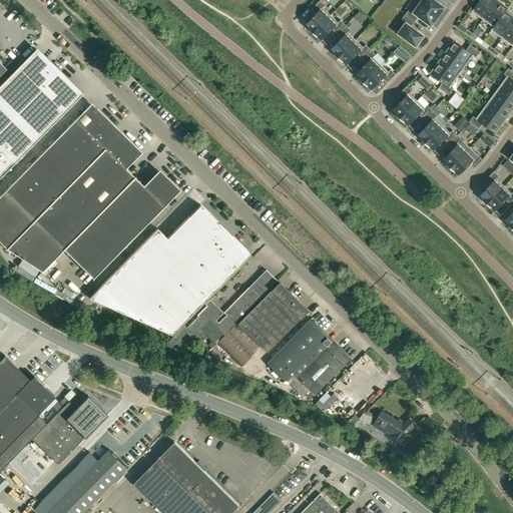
[(331,15),(323,8),(326,5),(321,0),(312,9),(317,13),(306,24),(314,32),(331,15)]
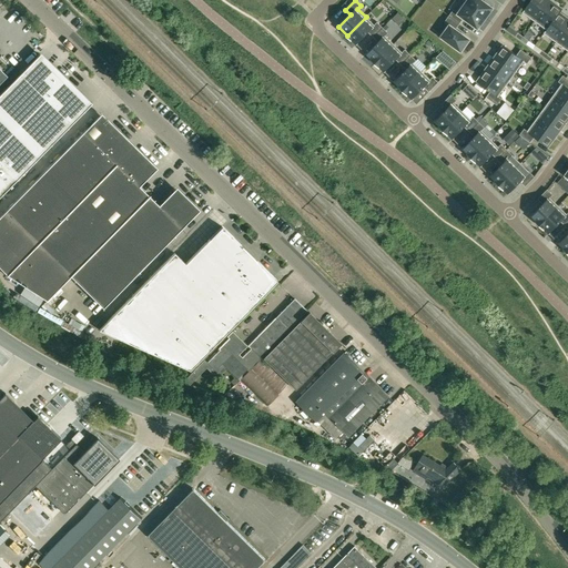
[(465,0),(464,2),(485,18),(493,8),(480,0),(465,0)]
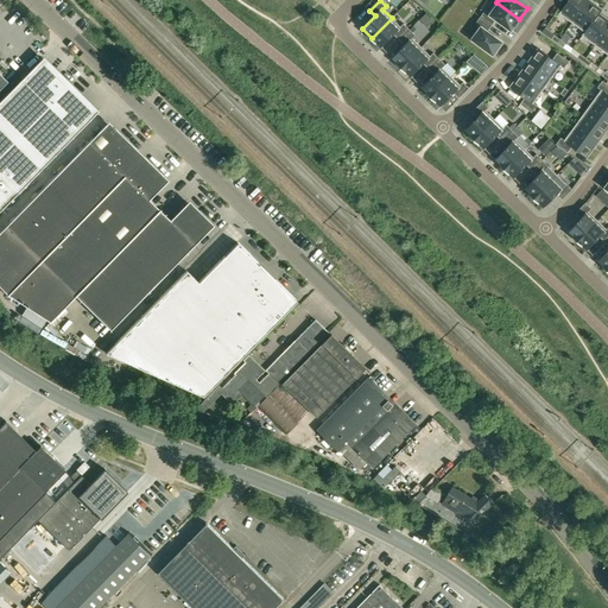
[(589,0),(588,0),(568,0),(559,13),(572,23),(589,0)]
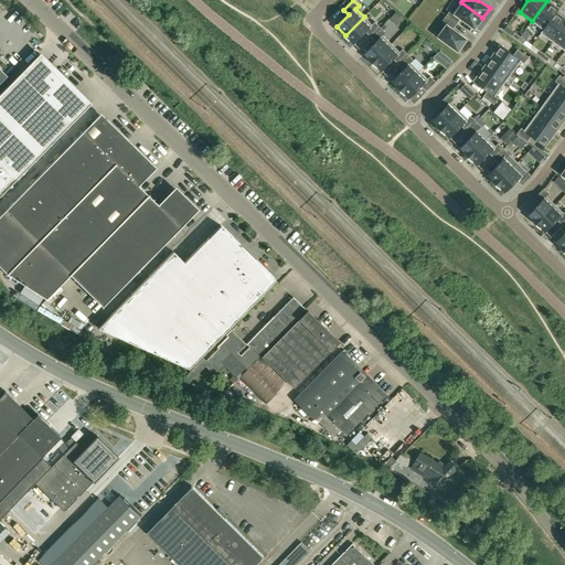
[(547,0),(532,21),(543,30),(544,30),(556,12),(557,12),(560,9),(547,0)]
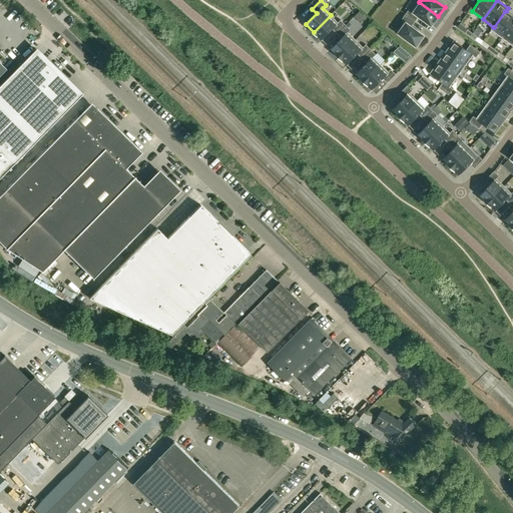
[(406,14),(415,21),(419,16),(431,25),(438,16),(419,2),(413,11),(410,8),(406,14)]
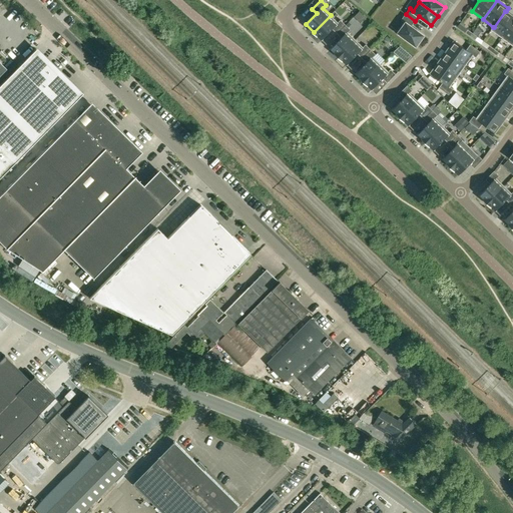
[(512,16),(506,11),(505,11),(494,27),(493,27),(491,30),(502,38),(512,22),(512,16)]
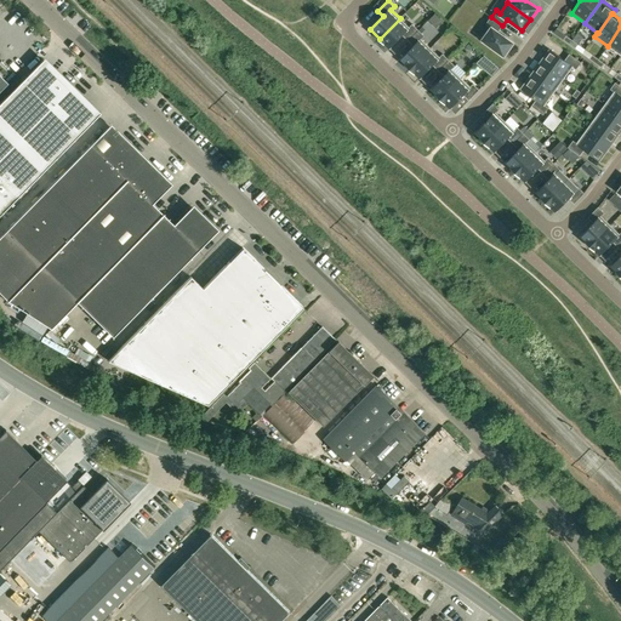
[(502,26),(491,17),(485,24),(489,27),(480,39),(485,43),(485,44),(489,46),(490,45),(503,56),(513,43),(499,33),(502,26)]
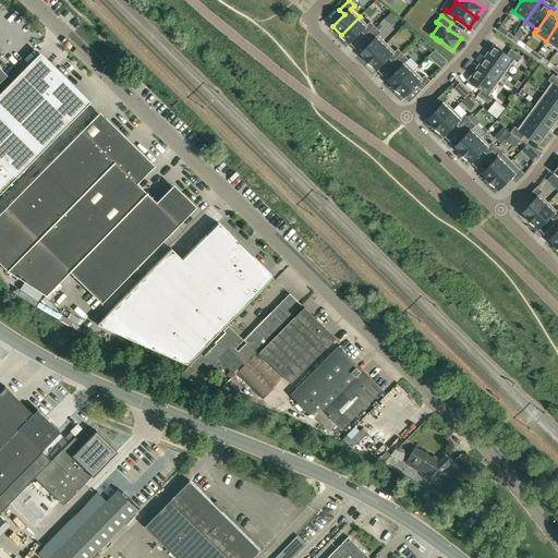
[(366,37),(376,27),(371,22),(367,24),(360,16),(341,35),(350,44),(362,32),(366,37)]
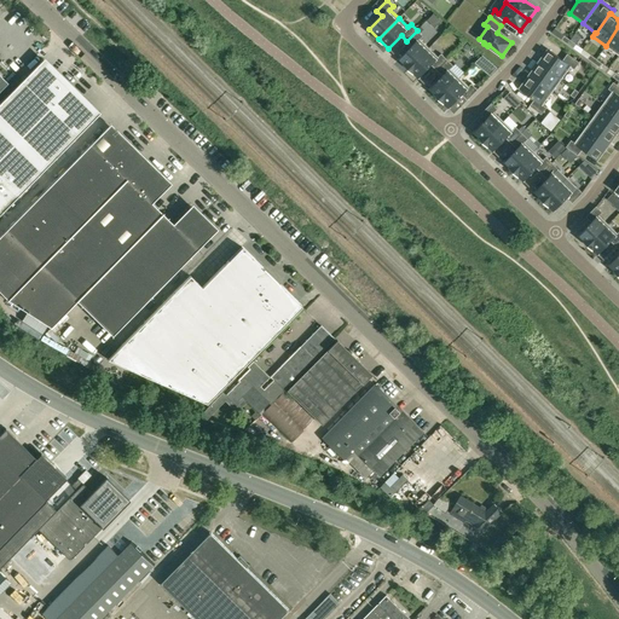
[(618,55),(618,27),(606,46),(618,56),(618,55)]
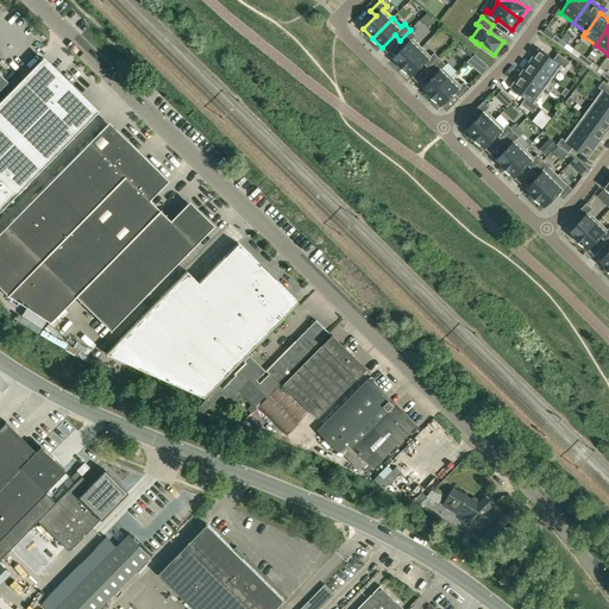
[(400,41),(406,45),(393,58),(402,68),(422,48),(413,38),(416,36),(410,30),(400,41)]
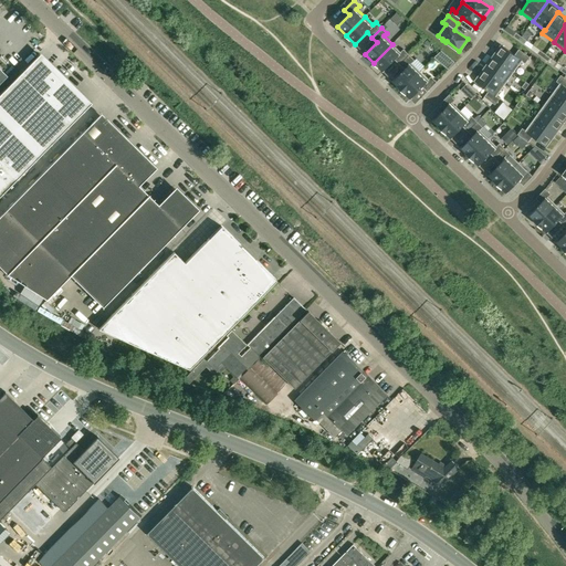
[(399,64),(409,54),(404,49),(400,52),(392,44),(374,63),(383,71),(395,60),(399,64)]
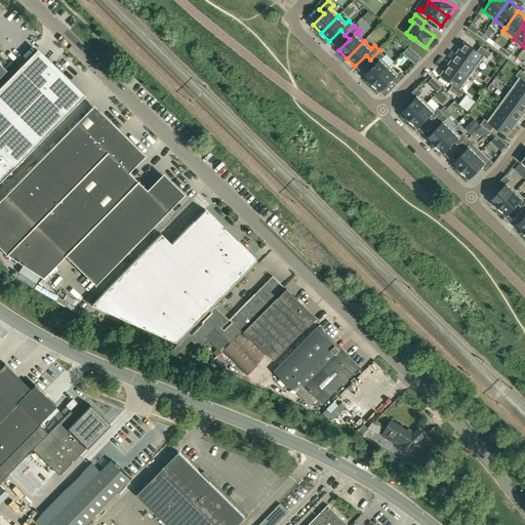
[(477,68),(484,56),(487,58),(491,53),(481,45),(477,51),(465,42),(456,53),(477,68)]
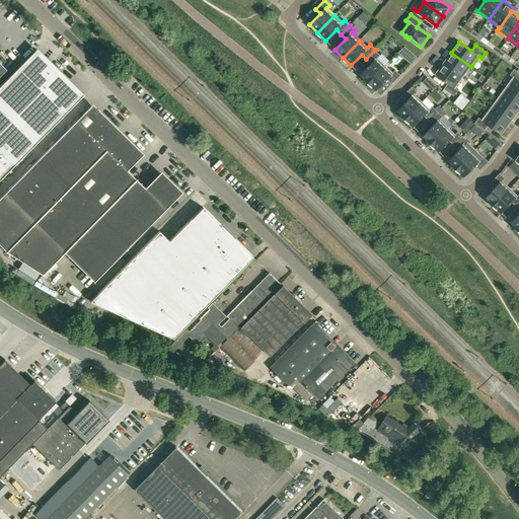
[(368,82),(385,65),(378,58),(380,56),(375,50),(366,59),(371,64),(360,74),(368,82)]
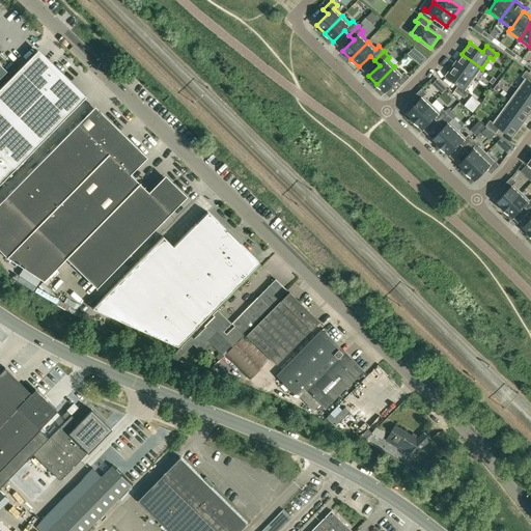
[(67,96),(75,89),(45,60),(37,67),(29,59),(33,55),(32,54),(0,87),(0,184),(81,101),(80,100),(75,105),(67,96)]
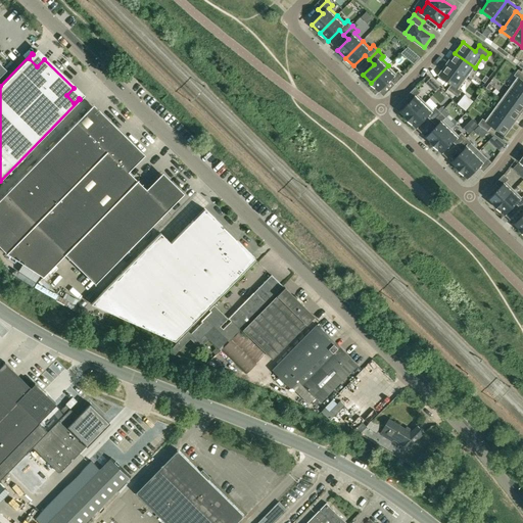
[(447,64),(467,78),(475,67),(455,53),(447,64)]
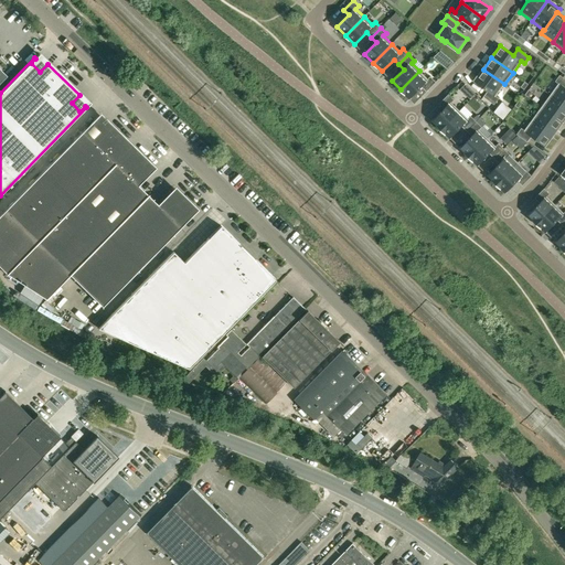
[(496,96),(504,84),(483,70),(475,82),(488,91),(483,97),(494,105),(499,98),(496,96)]
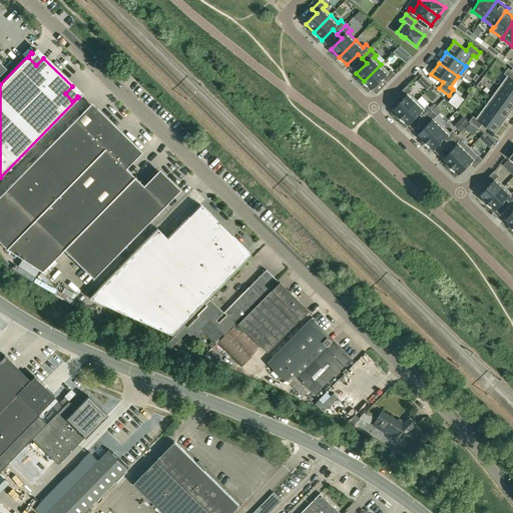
[(364,81),(372,89),(383,78),(387,83),(396,74),(391,69),(389,72),(381,64),(364,81)]
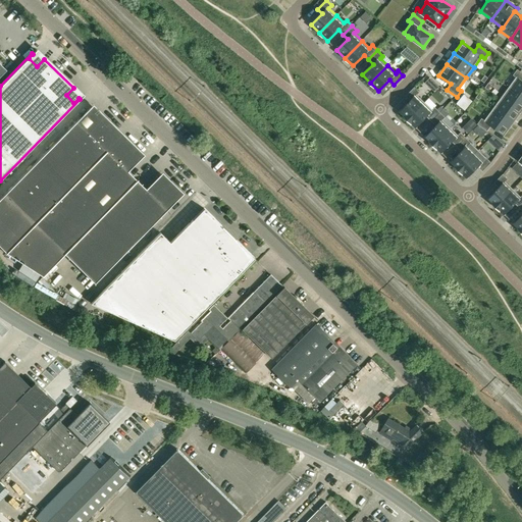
[(508,88),(521,97),(521,72),(517,69),(513,75),(516,77),(508,88)]
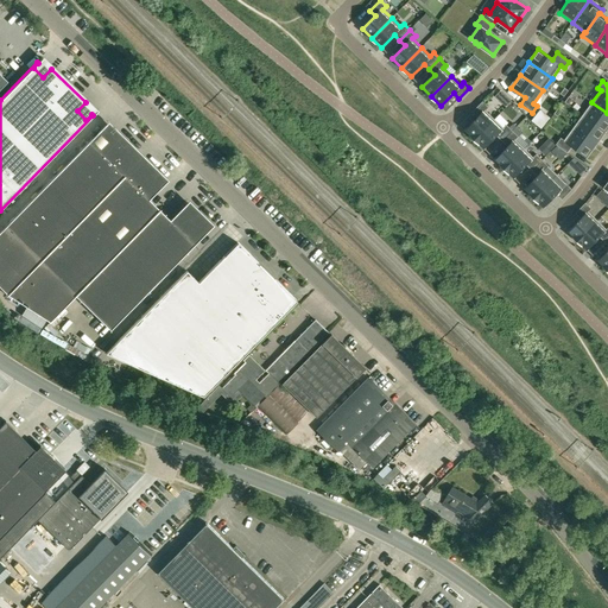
[(473,112),(477,118),(466,130),(475,139),(495,119),(486,111),(488,107),(482,101),(473,112)]
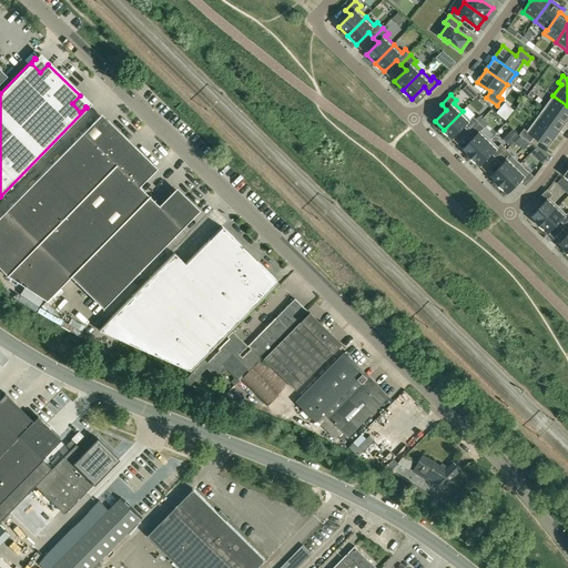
[(566,123),(567,119),(567,105),(553,95),(545,108),(566,123)]
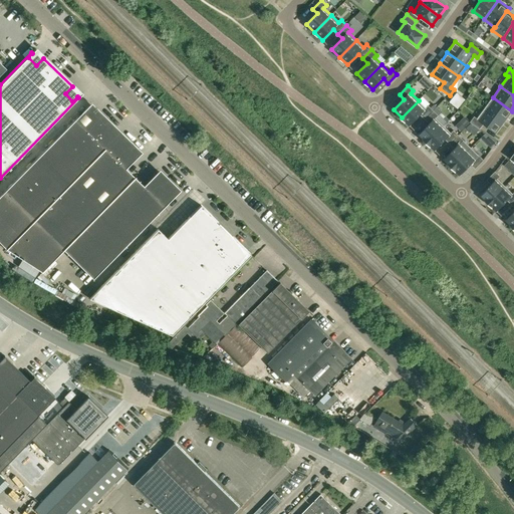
[(463,102),(455,95),(450,101),(458,108),(463,102)]
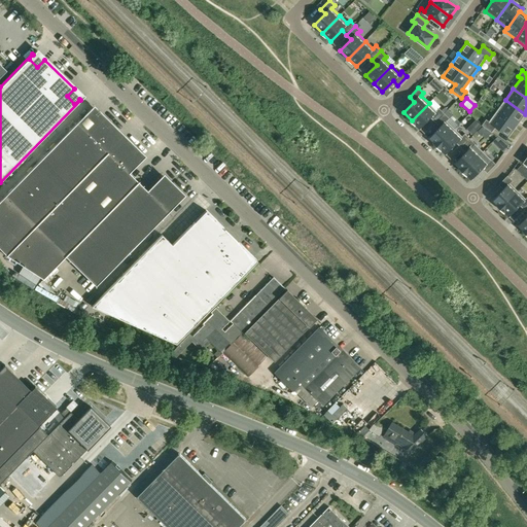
[(497,110),(517,125),(525,114),(505,100),(497,110)]
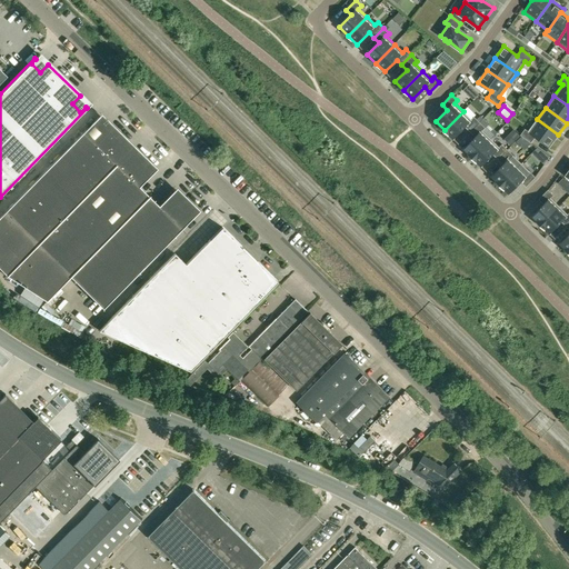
[(470,132),(480,122),(477,119),(475,117),(471,120),(463,111),(445,130),(453,139),(465,127),(470,132)]
